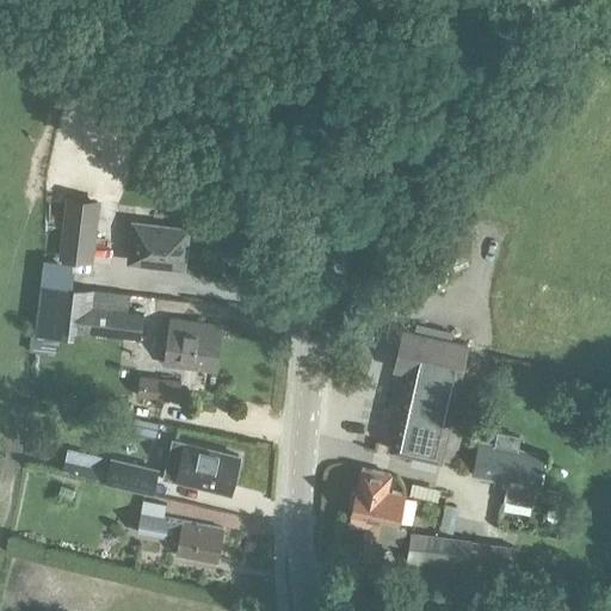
[(67,195),(59,258),(93,263),(102,198),(67,195)]
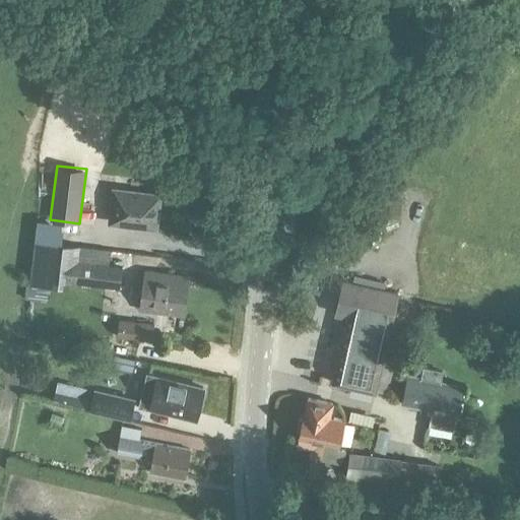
[(173,166),(167,170),(174,180),(180,176),(173,166)]
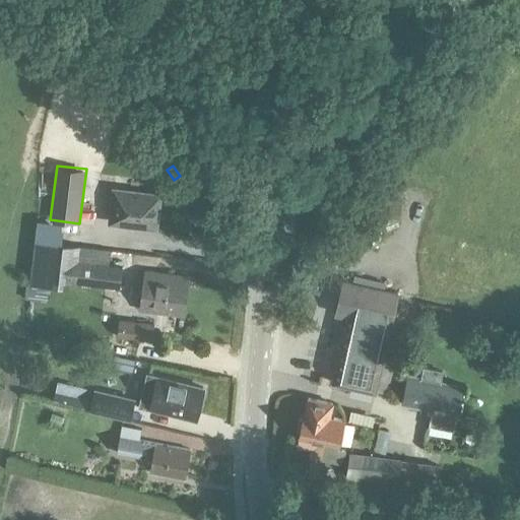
[(155,228),(159,195),(115,190),(111,222),(155,228)]
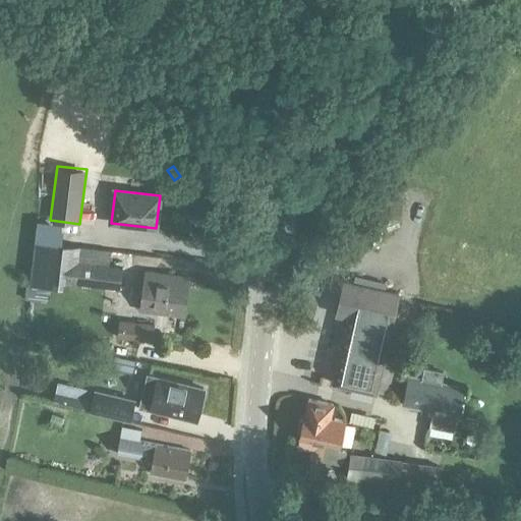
[(60,244),(33,242),(29,283),(56,287),(57,280),(107,286),(110,262),(109,261),(110,249),(81,246),(60,244)]
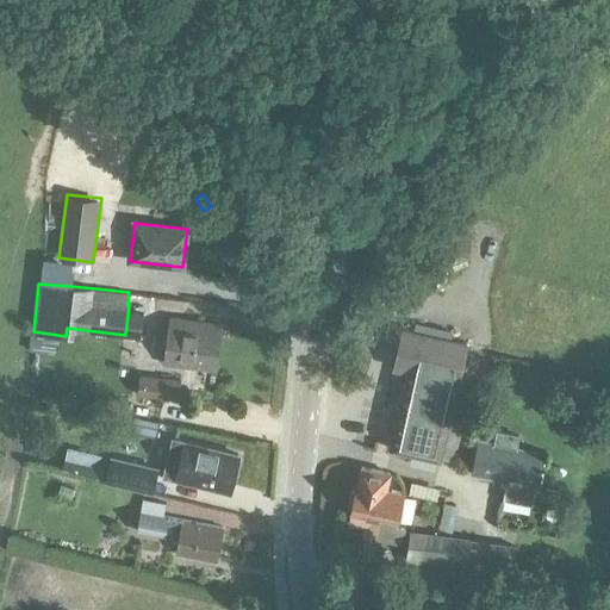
[(166,363),(216,371),(222,324),(172,318),(166,363)]
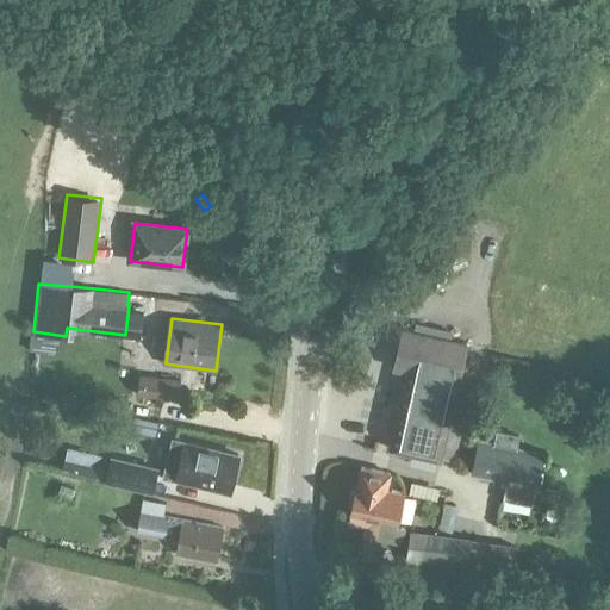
[(391,448),(440,460),(467,343),(403,329),(394,368),(409,372),(391,448)]
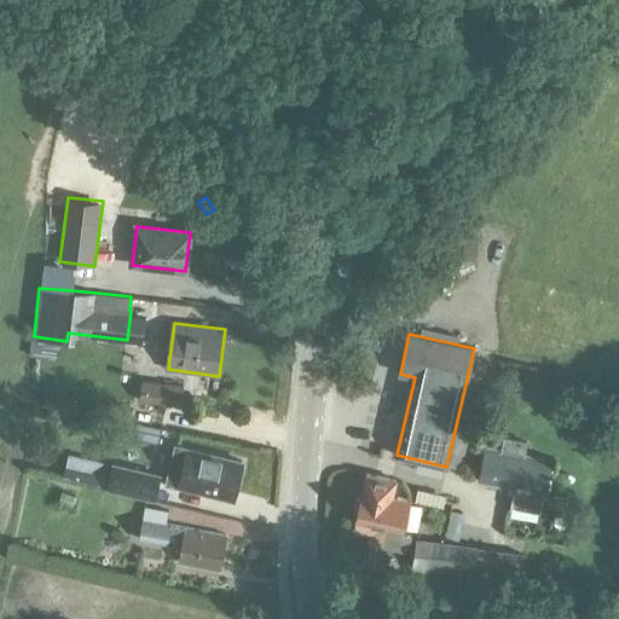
[(32,337),(30,356),(55,358),(56,340),(32,337)]
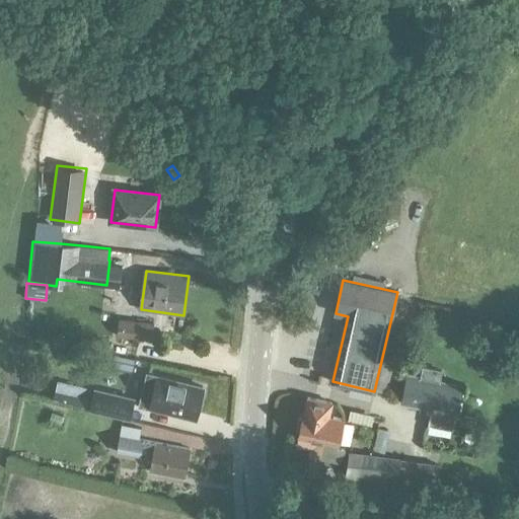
[(126,340),(139,342),(144,342),(144,340),(153,342),(155,323),(120,318),(117,337),(126,338),(126,340)]
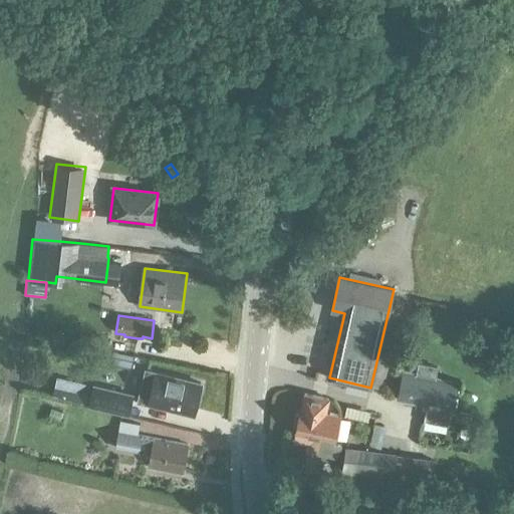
[(94,334),(91,347),(101,349),(104,336),(94,334)]
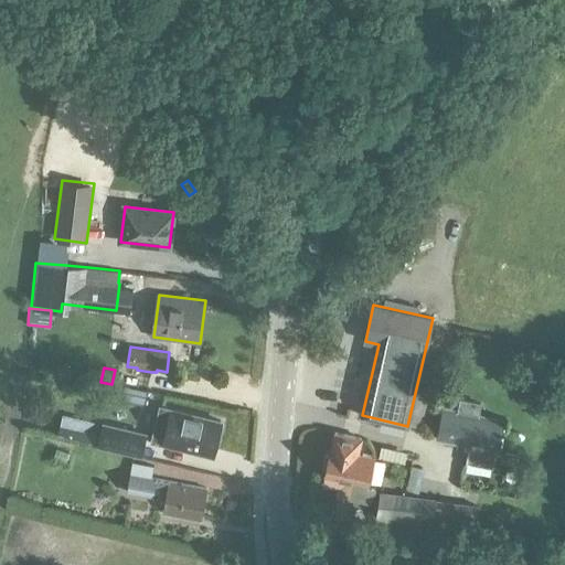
[(504,420),(480,415),(482,403),(460,398),(458,409),(457,411),(444,408),(437,439),(458,444),(457,448),(467,450),(466,462),(492,469),(496,450),(498,450),(504,420)]
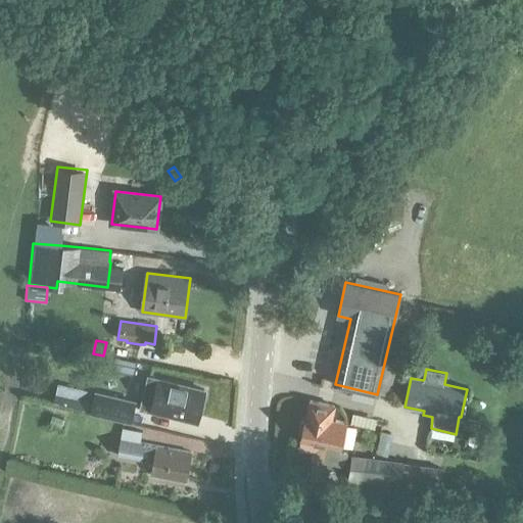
[(204,390),(149,377),(142,408),(197,421),(204,390)]
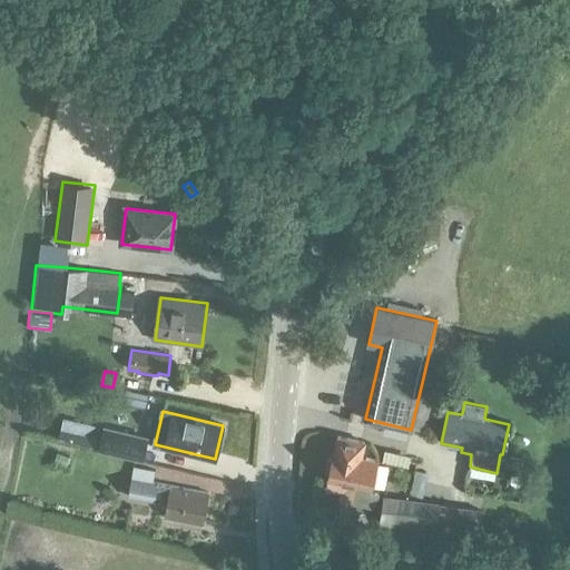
[(91,426),(77,423),(74,439),(87,442),(91,426)]
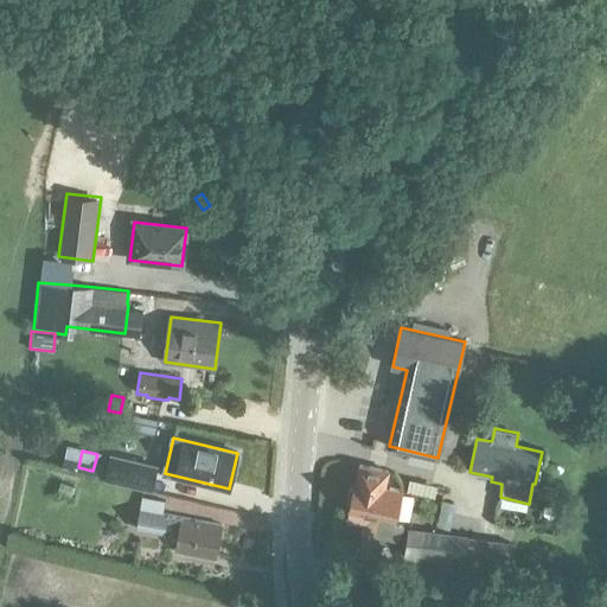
[(104,477),(152,489),(158,465),(112,453),(104,477)]
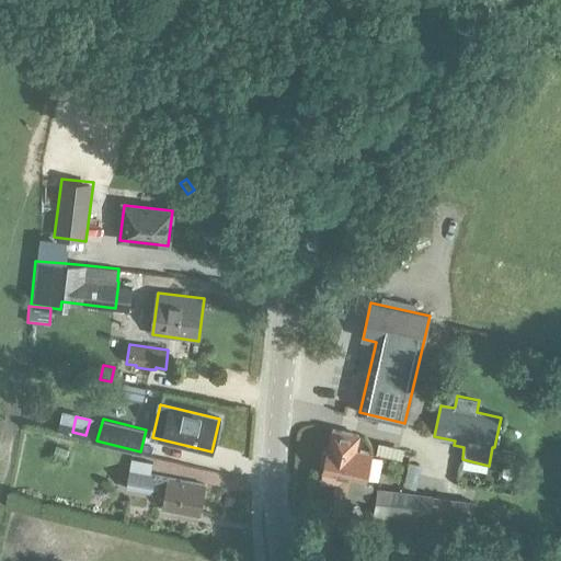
[(90,420),(86,435),(94,437),(98,422),(90,420)]
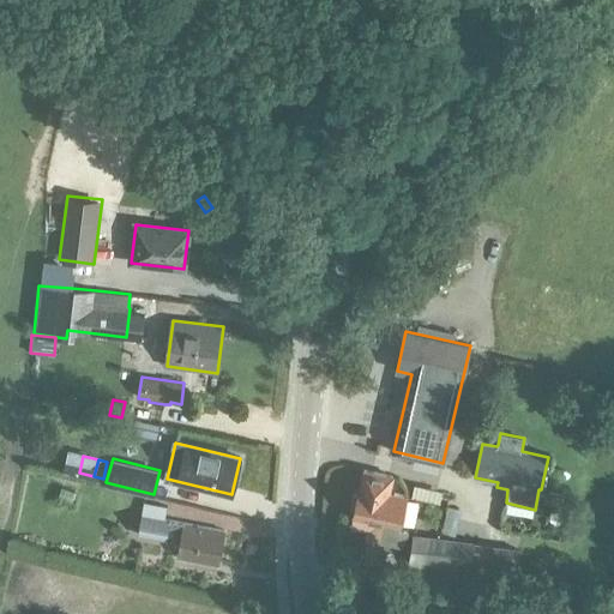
[(351,507),(353,507),(350,517),(383,524),(378,542),(405,548),(409,531),(401,529),(407,499),(389,494),(392,476),(365,470),(359,497),(354,495),(351,507)]
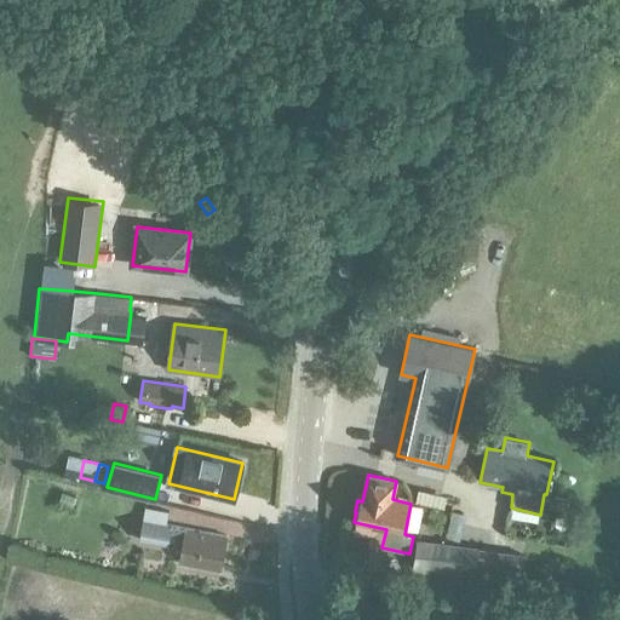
[(442,504),(443,487),(412,486),(412,503),(442,504)]
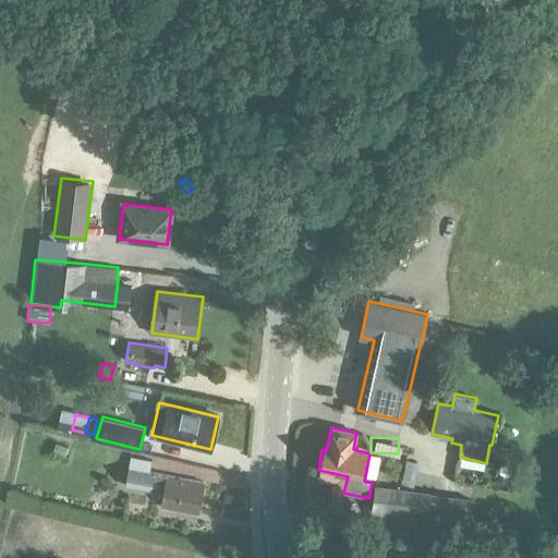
[(204,483),(168,476),(169,475),(154,472),(146,471),(148,461),(131,458),(125,486),(165,494),(162,506),(198,512),(204,483)]
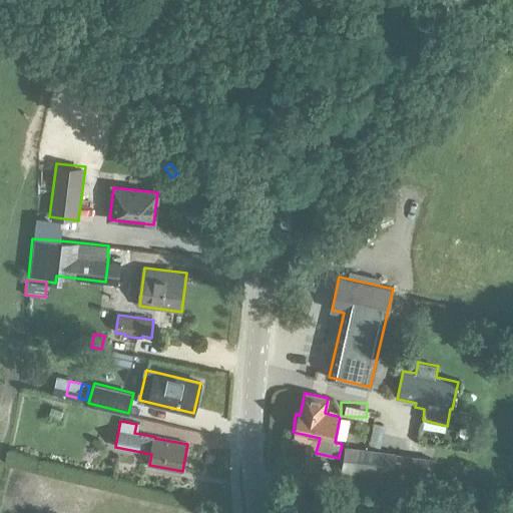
[(393,480),(396,454),(396,453),(345,447),(342,473),(393,480)]
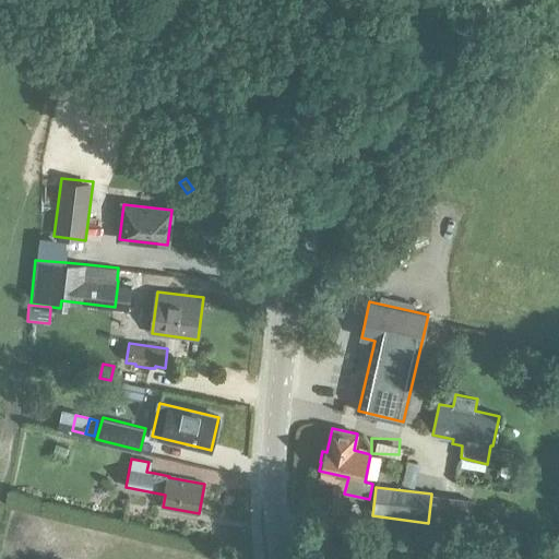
[(431,495),(428,523),(468,528),(473,500),(431,495)]
